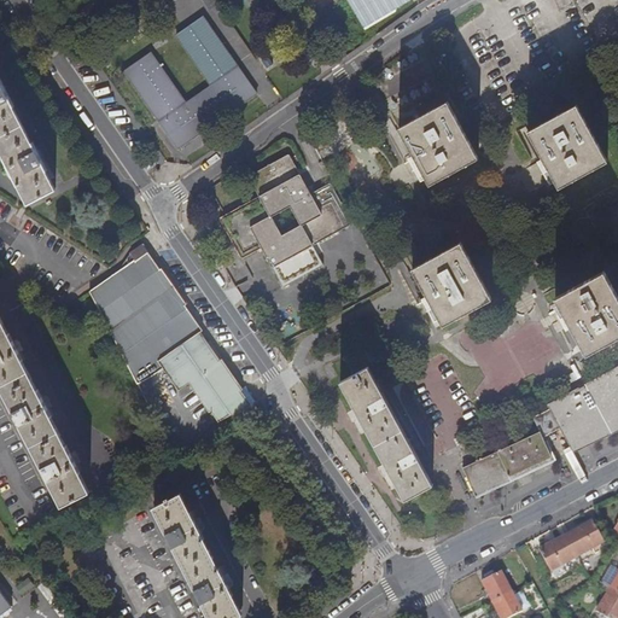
[(202,127),(204,129),(257,93),(204,15),(176,34),(211,85),(186,101),(152,51),(126,70),(158,118),(162,117),(179,141),(202,127)]
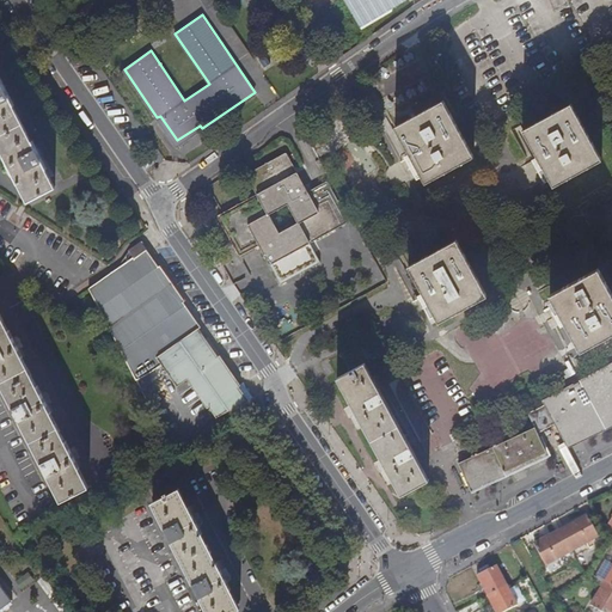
[(0,145),(29,201),(54,188),(46,169),(47,167),(32,140),(31,140),(13,105),(14,104),(0,75),(0,145)]
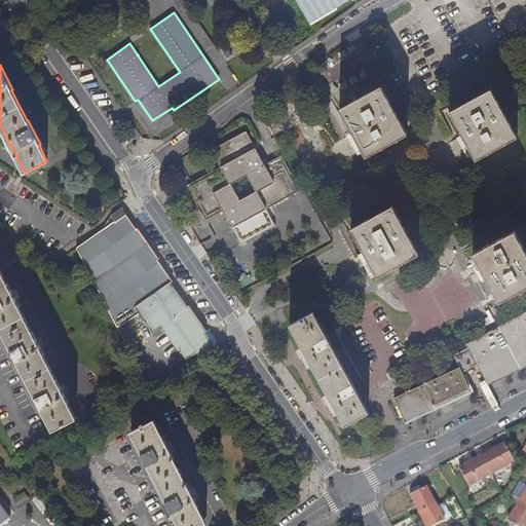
[(366,157),(407,135),(380,86),(339,109),(366,157)]
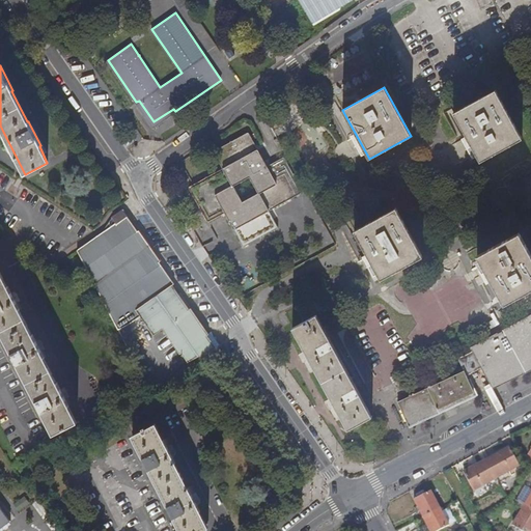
[(480,162),(522,139),(495,90),(453,113),(480,162)]
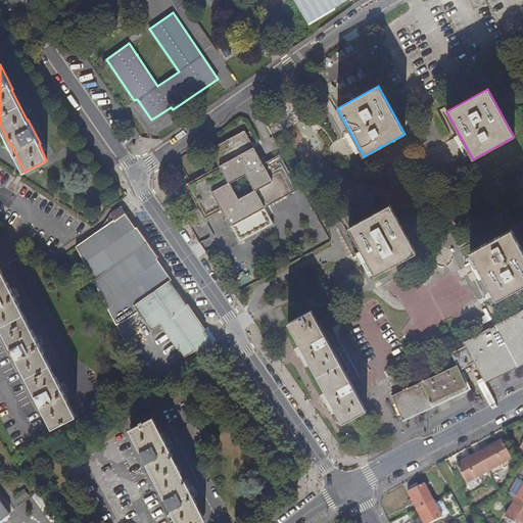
[(134,100),(137,132),(151,120),(137,99),(134,100)]
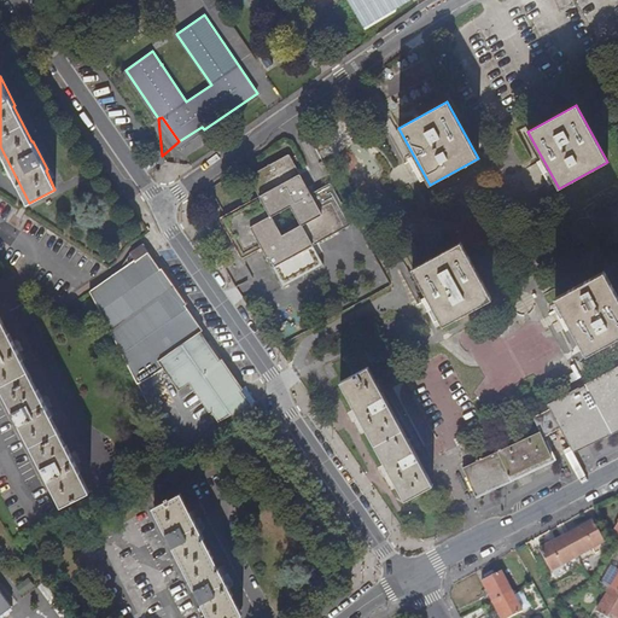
[(164,159),(204,129),(202,127),(179,141),(162,156),(164,159)]
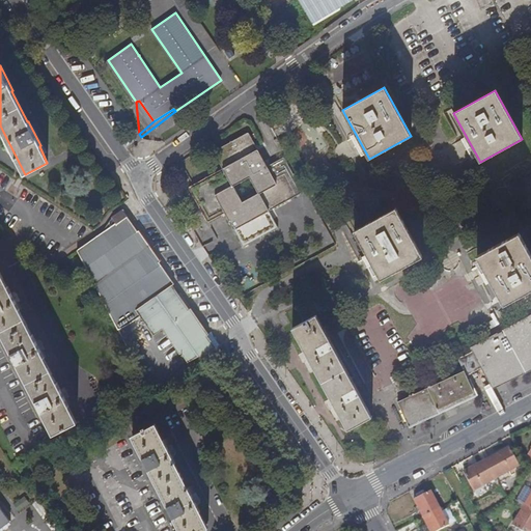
[(266,213),(300,194),(281,160),(263,169),(245,135),(210,155),(219,171),(186,190),(204,225),(222,216),(241,249),(275,229),(266,213)]
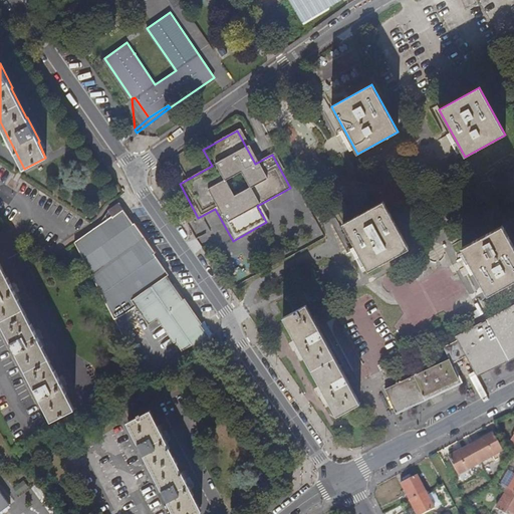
[(271,147),(265,137),(263,138),(269,149),(271,147)]
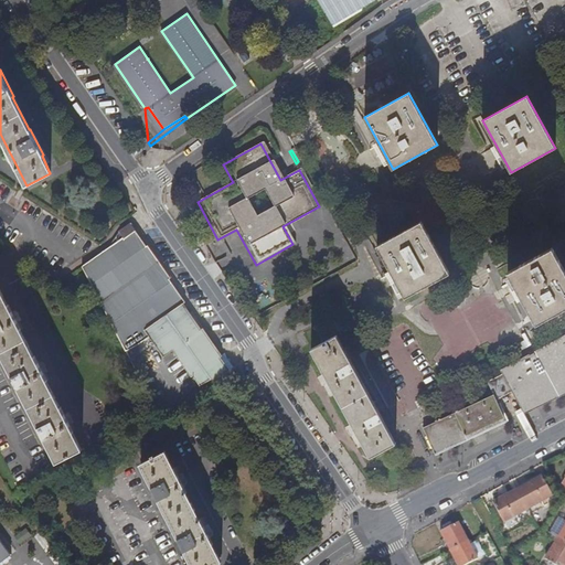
[(450,274),(422,222),(376,246),(406,298),(450,274)]
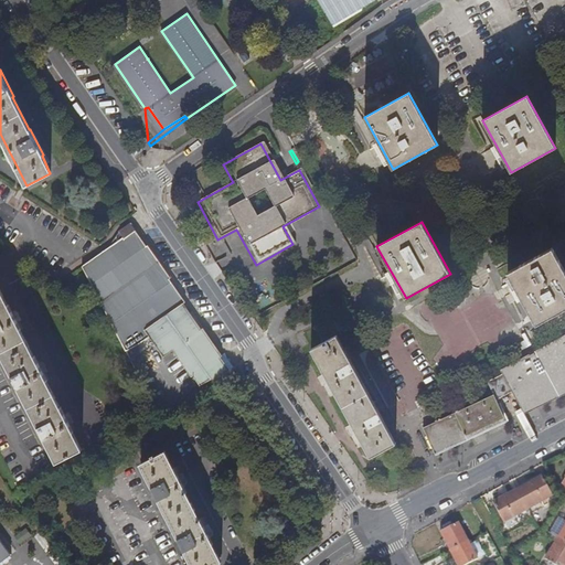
[(134,230),(129,223),(118,232),(123,237),(132,231),(134,230)]
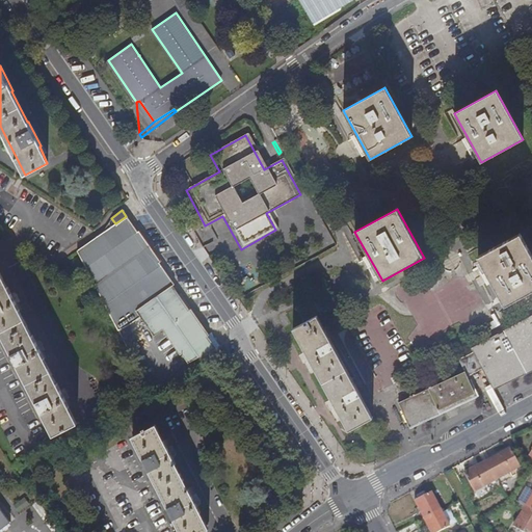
[(135,312),(170,287),(174,285),(125,217),(115,223),(76,250),(117,330),(127,325),(139,317),(135,312)]
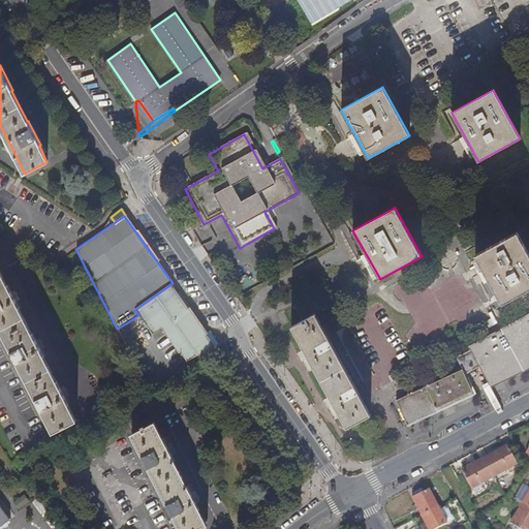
[(196,217),(189,221),(193,230),(201,226),(196,217)]
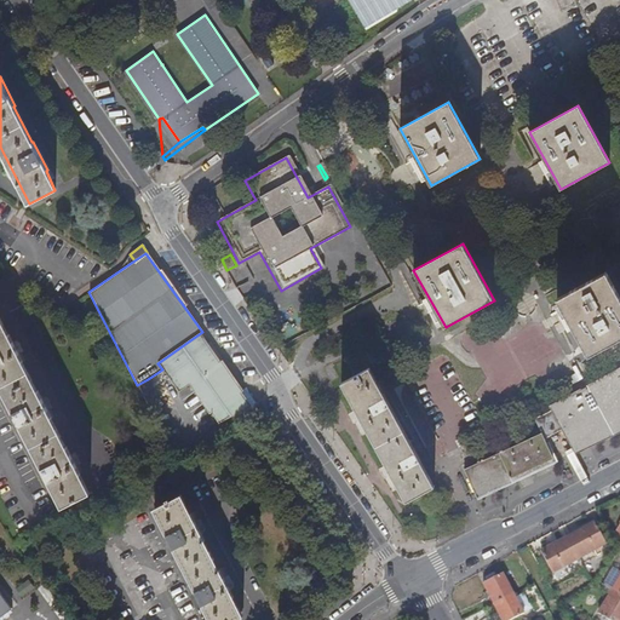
[(619,298),(606,271),(557,299),(589,356),(619,338),(619,298)]
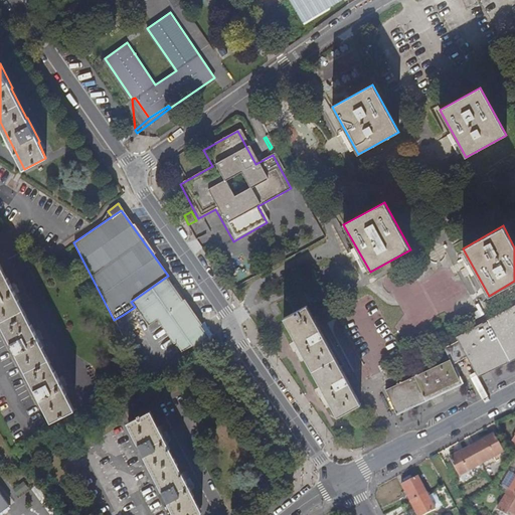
[(44,405),(52,419),(74,408),(54,370),(52,371),(41,348),(42,347),(31,324),(29,325),(17,301),(19,300),(0,263),(0,318),(9,335),(8,336),(19,358),(20,358),(32,381),(31,382),(43,405),(44,405)]
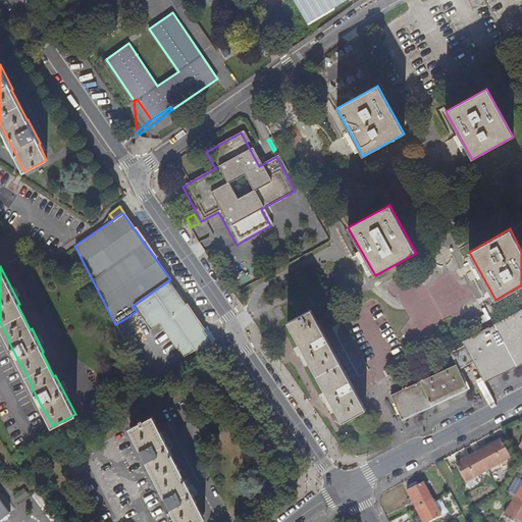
[(133,306),(137,311),(150,330),(158,323),(175,348),(177,347),(184,356),(210,343),(183,306),(184,305),(167,281),(133,306)]
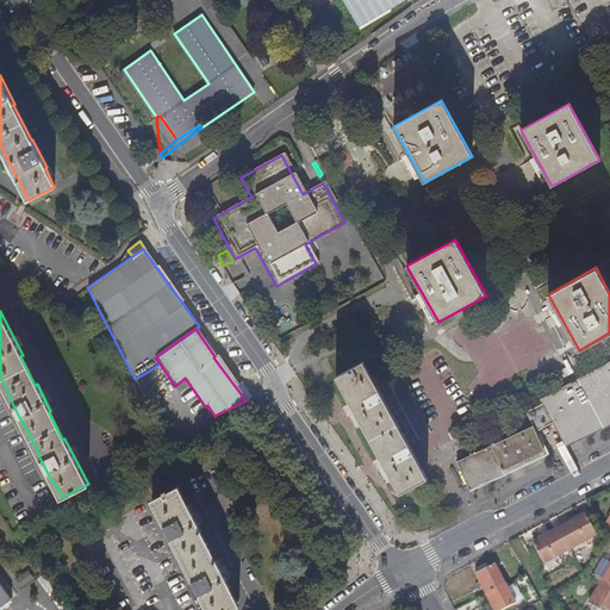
[(400,496),(428,480),(363,363),(379,356),(369,338),(340,354),(349,372),(336,379),(400,496)]
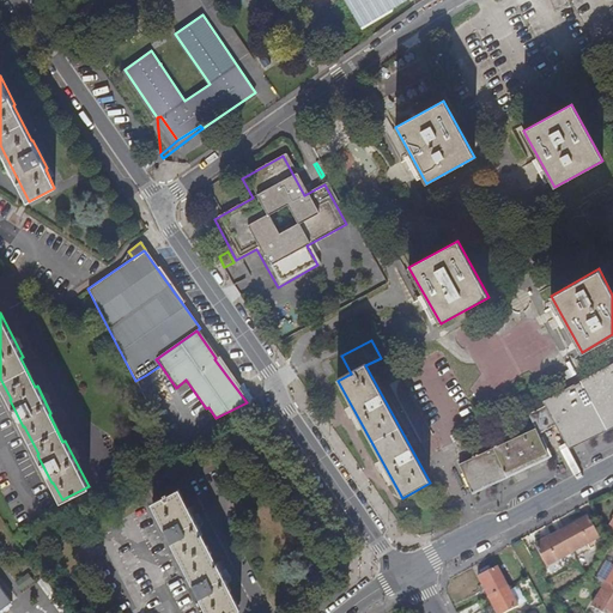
[(538,431),(539,435),(558,425),(570,447),(612,425),(612,364),(546,401),(547,405),(528,414),(535,429),(538,431)]
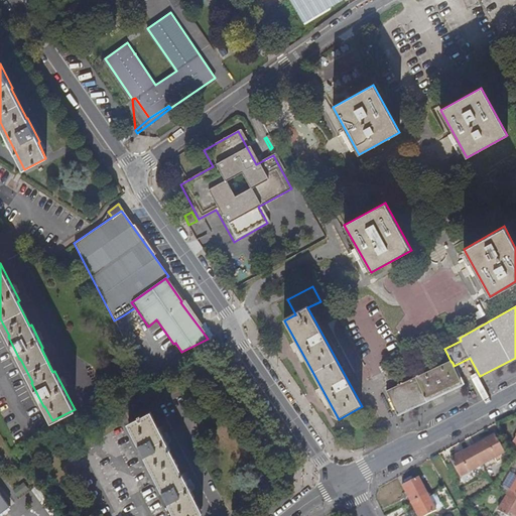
[(397,414),(399,413),(390,396),(453,363),(450,361),(387,392),(397,414)]
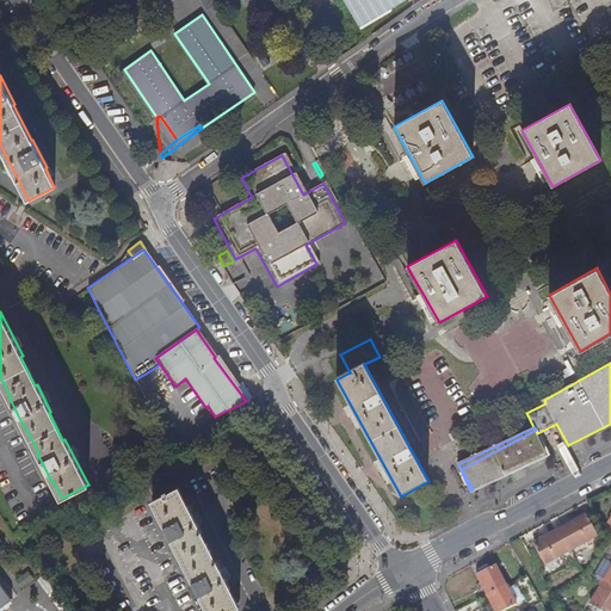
[(537,433),(536,430),(462,469),(473,489),(547,455),(537,433)]
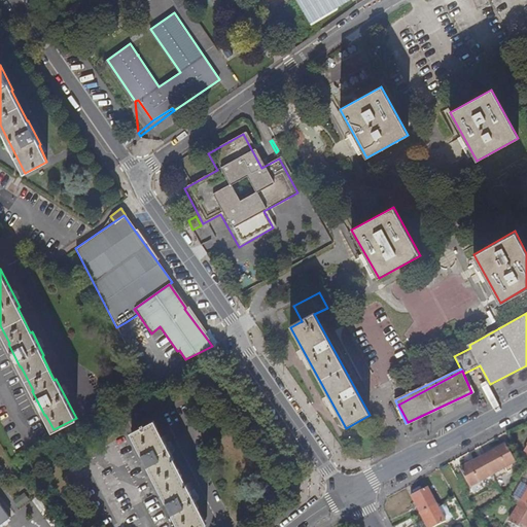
[(179,526),(197,526),(206,523),(186,484),(185,484),(173,459),(153,420),(131,431),(138,447),(137,448),(149,472),(150,472),(163,495),(162,496),(174,520),(175,519),(179,526)]
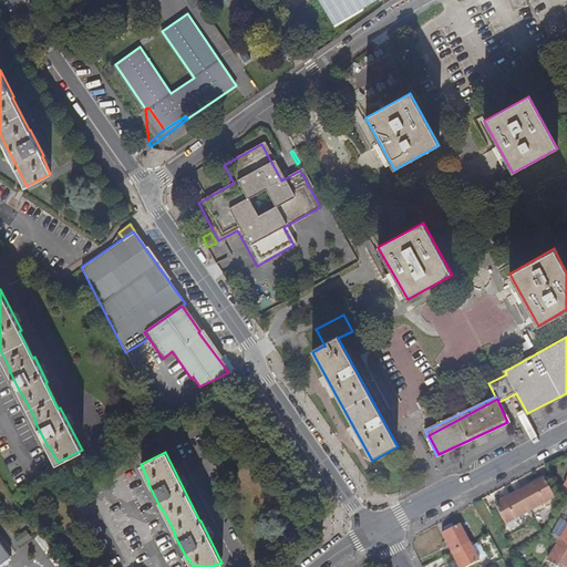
[(505,524),(554,497),(543,478),(495,505),(505,524)]
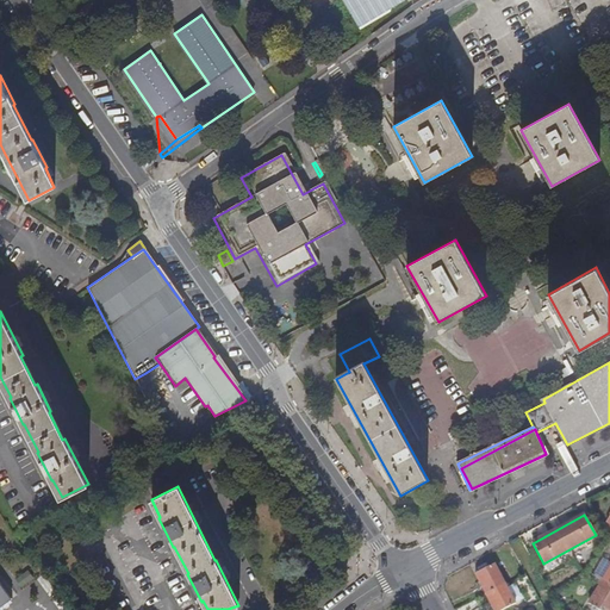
[(502,609),(515,604),(495,565),(474,576),(492,609),(502,609)]
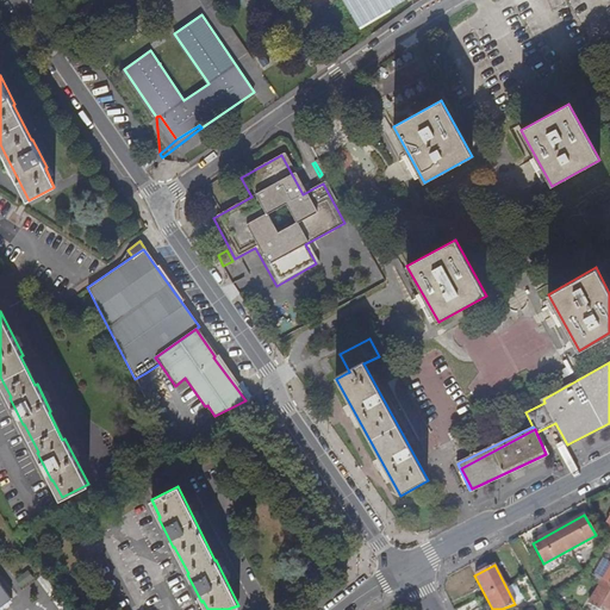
[(609,609),(609,568),(589,605),(597,609),(609,609)]
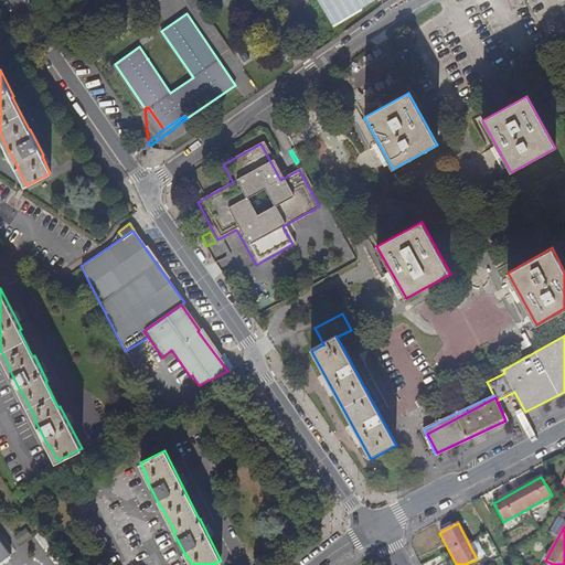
[(0,564),(10,556),(0,543),(0,564)]
